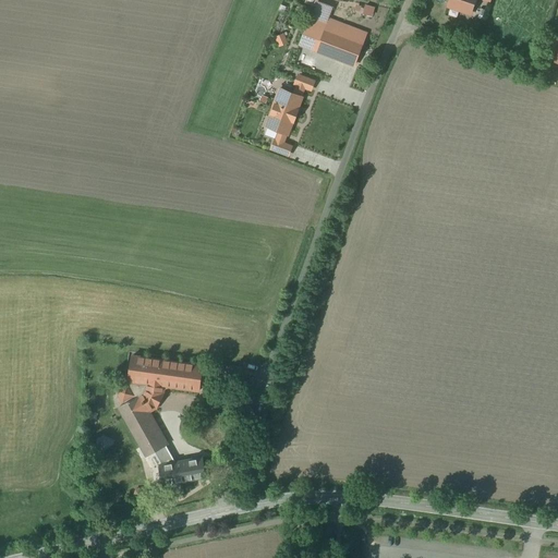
[(450,0),(449,5),(450,5),(450,4),(462,9),(461,10),(471,13),(475,0),(450,0)]
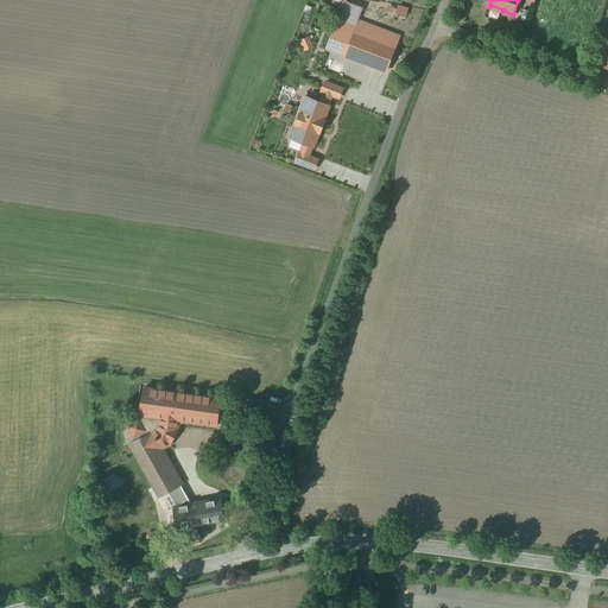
[(399,37),(359,23),(355,32),(347,55),(386,70),(399,37)]
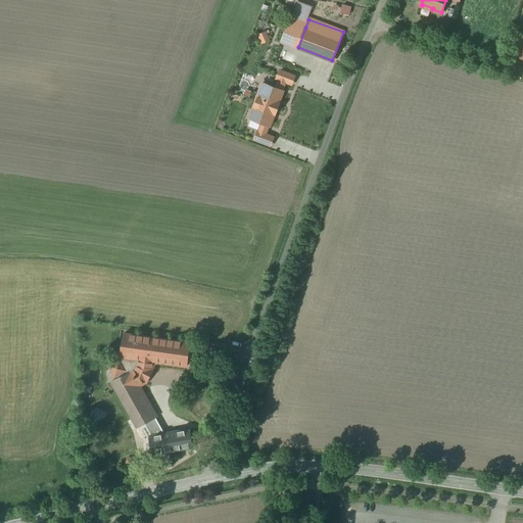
[(305,28),(289,21),(282,41),(298,47),(305,28)]
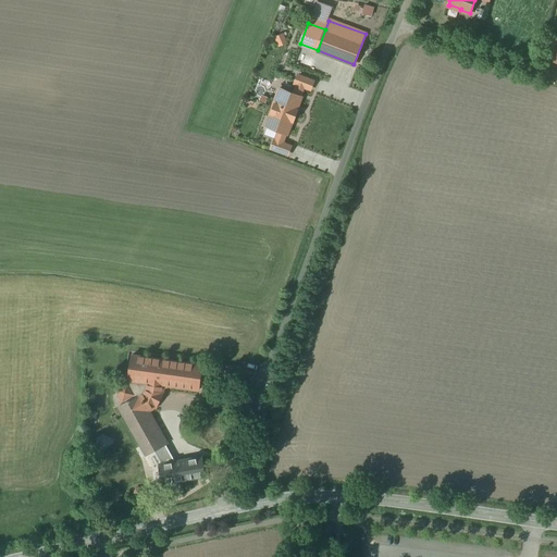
[(296,85),(293,94),(301,97),(305,88),(311,90),(314,82),(298,75),(295,85),(296,85)]
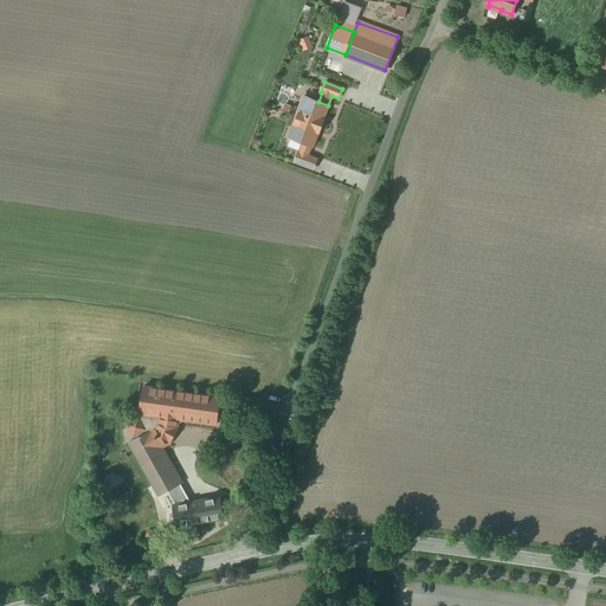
[(318,102),(304,96),(289,137),(303,142),(311,146),(314,147),(329,105),(328,105),(318,102)]
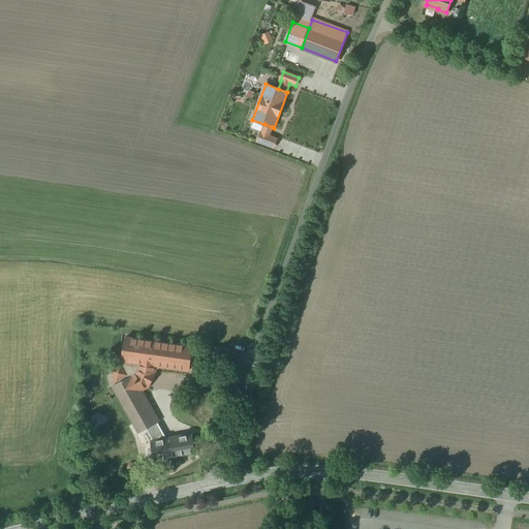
[(272,127),(265,124),(257,142),(274,148),(277,138),(270,135),(272,127)]
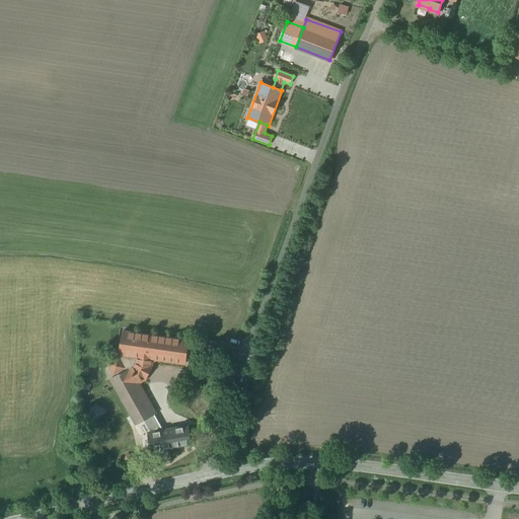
[(189,341),(123,331),(120,355),(123,355),(123,357),(121,358),(120,357),(107,363),(108,365),(115,374),(116,373),(117,375),(112,378),(116,387),(132,415),(137,425),(144,421),(150,433),(149,433),(152,451),(168,448),(183,445),(191,444),(188,426),(164,430),(156,414),(155,414),(138,383),(145,379),(146,379),(146,378),(147,375),(151,368),(152,368),(152,367),(151,367),(152,359),(186,364),(189,341)]
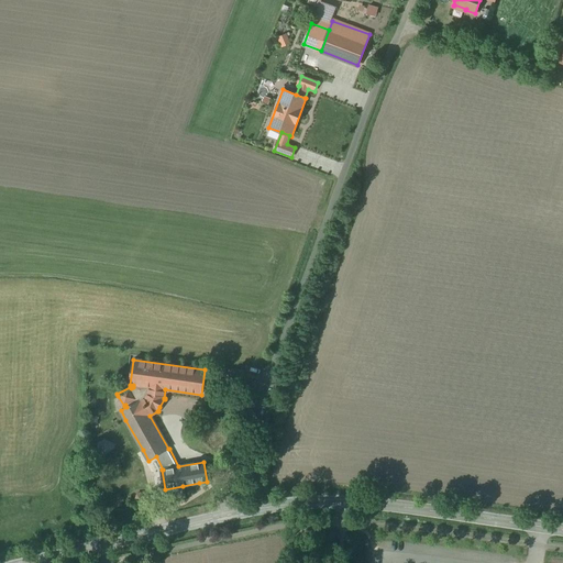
[(105,440),(99,443),(99,451),(106,453),(111,450),(111,443),(105,440)]
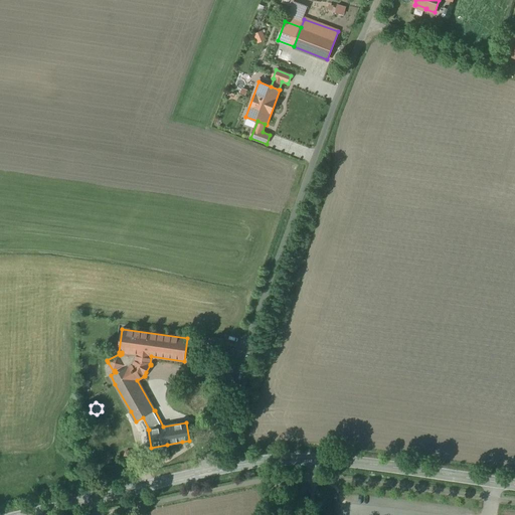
[(131,453),(129,451),(125,452),(124,458),(127,460),(130,459),(131,460),(133,458),(132,457),(131,453)]
